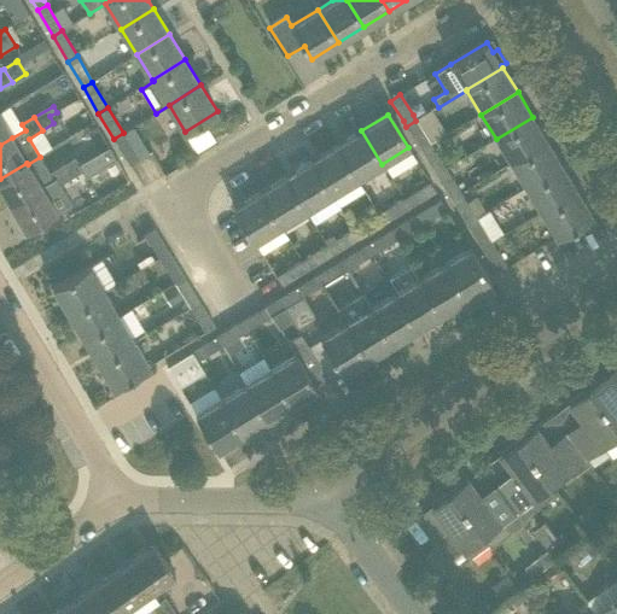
[(0,145),(12,138),(0,117),(0,145)]
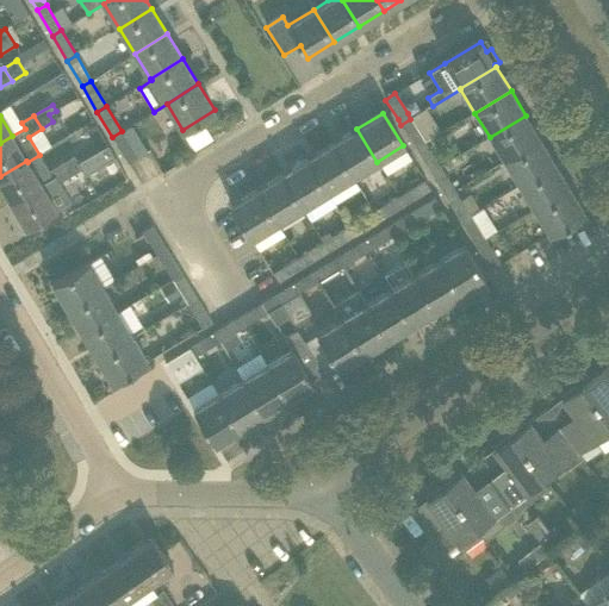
[(526,116),(490,137),(504,162),(541,139),(526,116)]
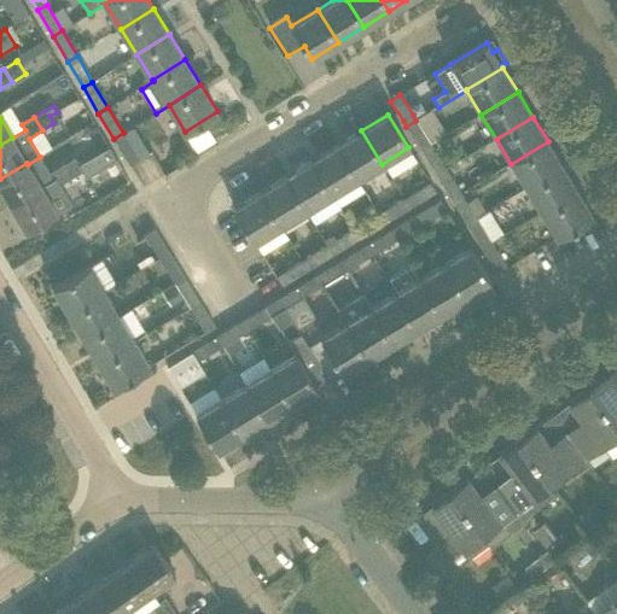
[(406,127),(421,151),(431,145),(415,121),(406,127)]
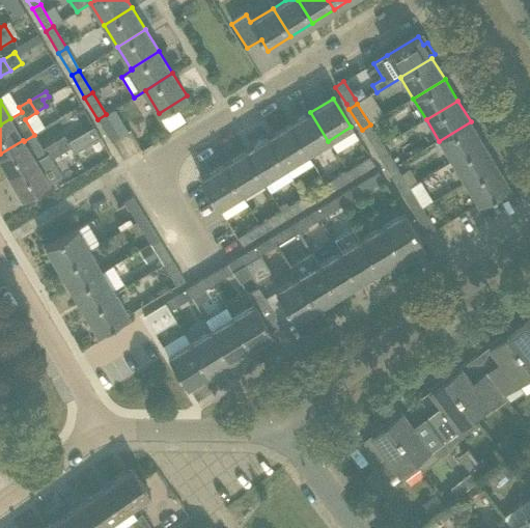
[(288,126),(306,154),(328,141),(310,112),(288,126)]
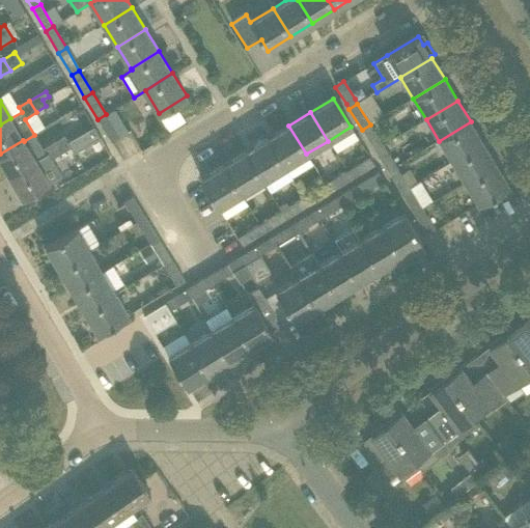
[(98,119),(111,142),(119,137),(106,114),(98,119)]
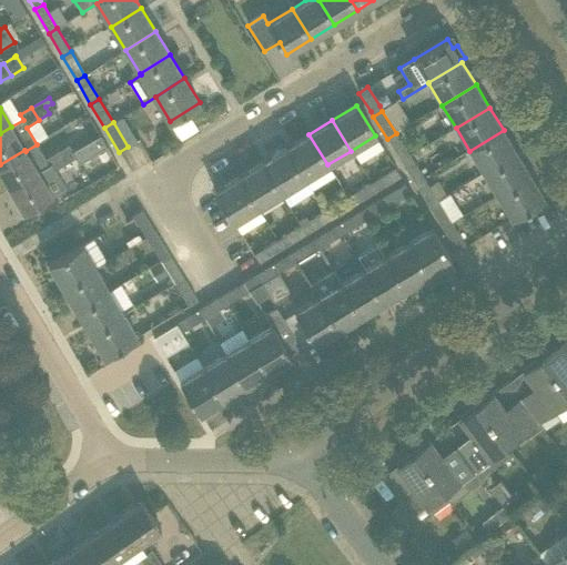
[(504,130),(469,151),(484,173),(517,153),(504,130)]
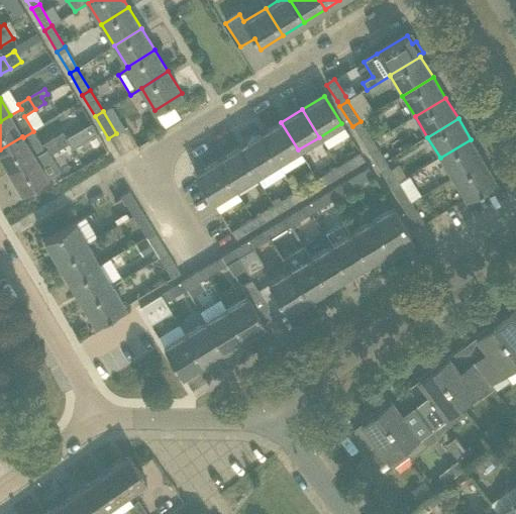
[(352,126),(365,147),(373,142),(360,121),(352,126)]
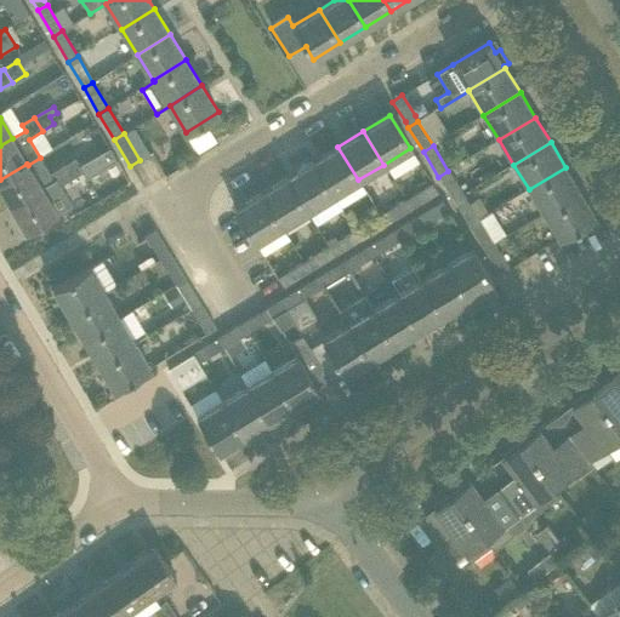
[(337,147),(312,163),(333,195),(341,210),(367,194),(358,180),(337,147)]
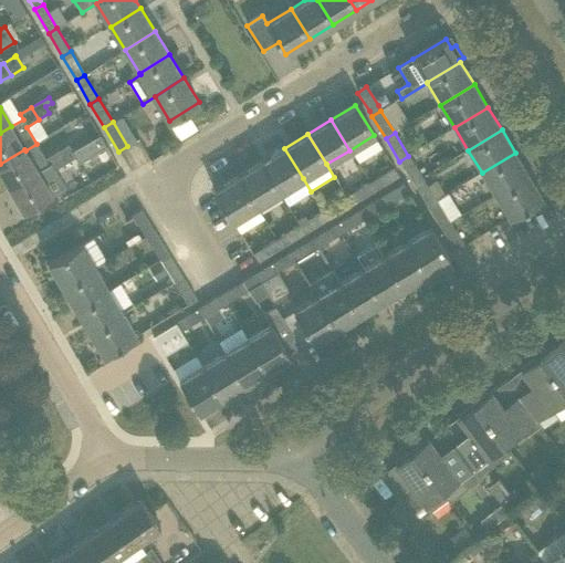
[(100,137),(73,153),(76,157),(75,158),(79,164),(106,148),(100,137)]
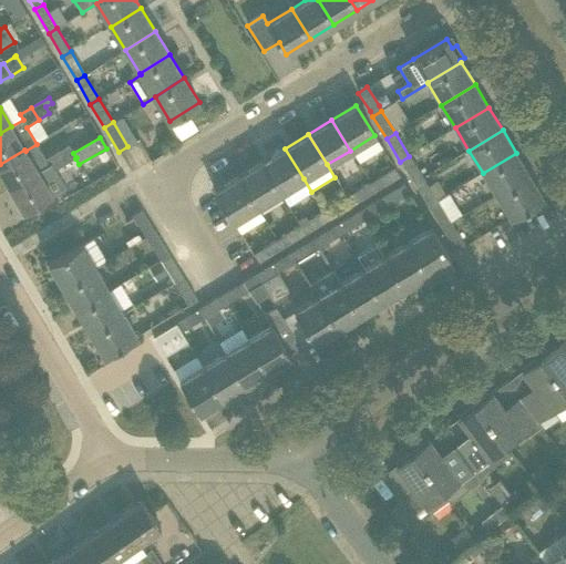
[(69,145),(58,153),(61,160),(64,165),(76,157),(69,145)]
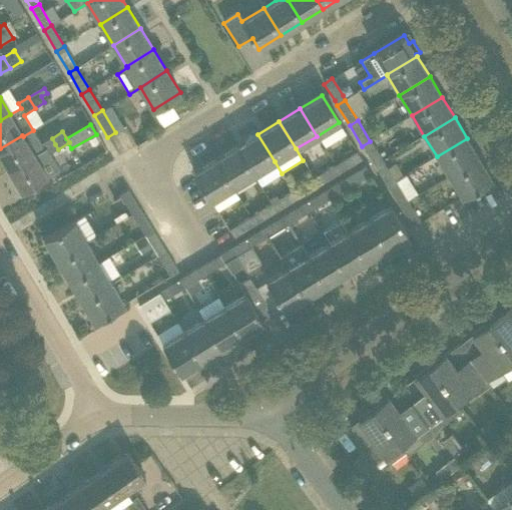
[(258,134),(236,147),(252,174),(274,161),(258,134)]
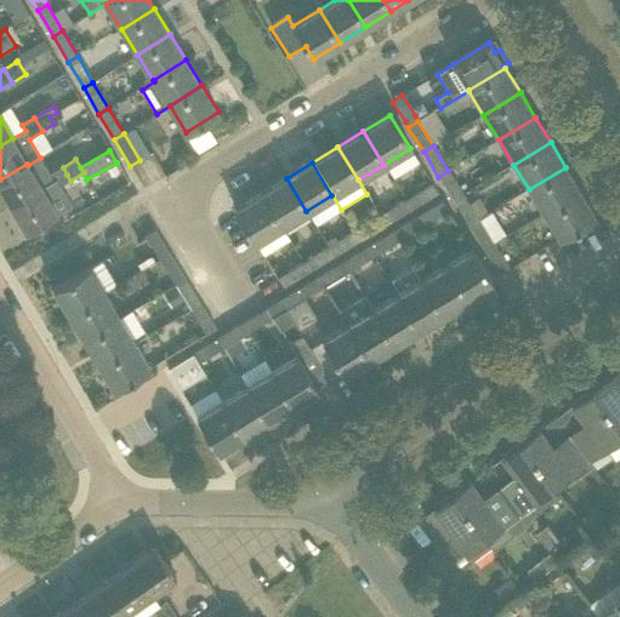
[(43,188),(28,165),(27,164),(0,180),(0,189),(11,207),(43,188)]
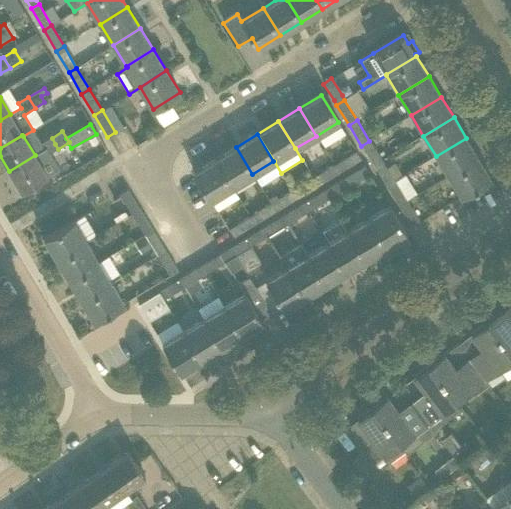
[(55,144),(52,138),(41,144),(44,150),(47,155),(49,154),(58,149),(55,144)]
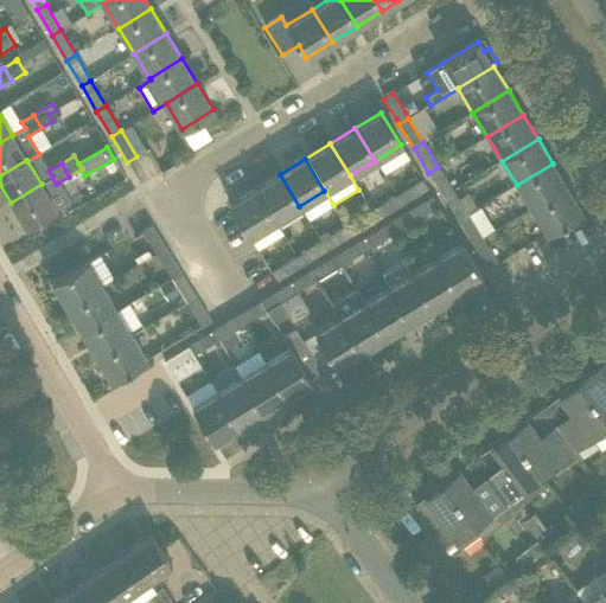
[(553,164),(517,185),(531,210),(567,187),(553,164)]
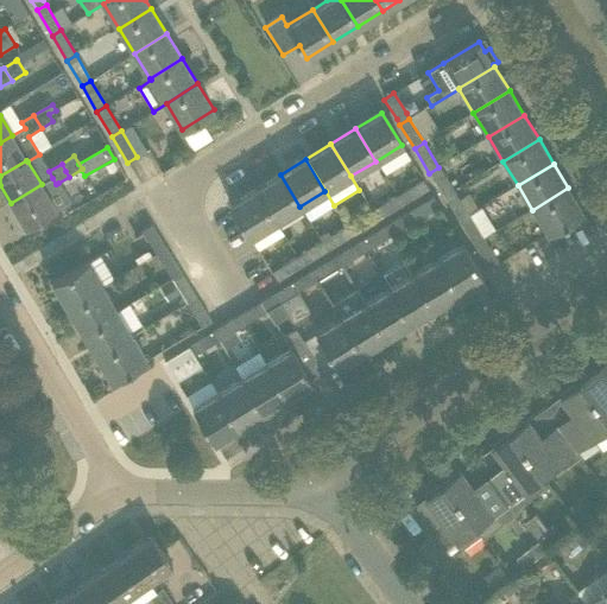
[(429,173),(443,197),(454,191),(438,167),(429,173)]
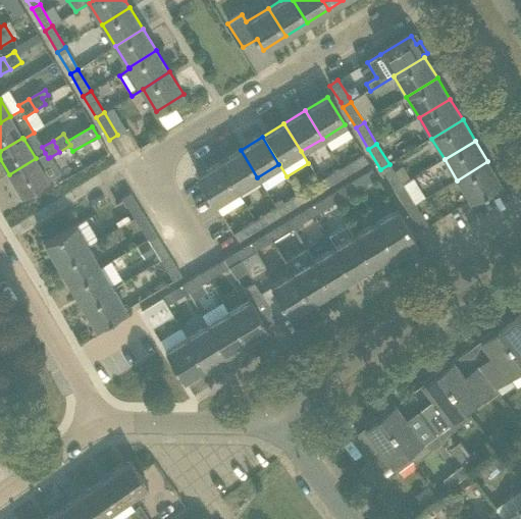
[(241,150),(218,163),(236,191),(257,177),(241,150)]
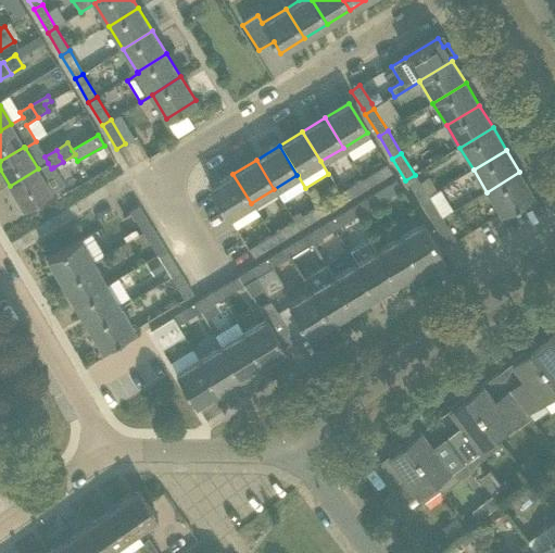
[(38,168),(10,186),(23,209),(51,191),(63,185),(53,167),(51,168),(48,163),(38,168)]
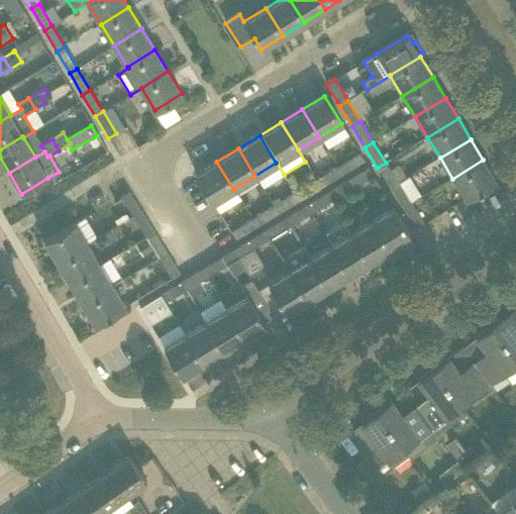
[(358,152),(336,166),(342,175),(365,162),(358,152)]
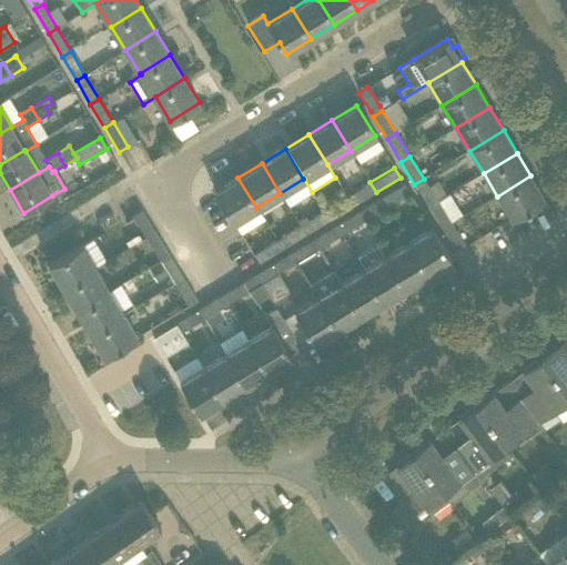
[(530,175),(497,197),(512,220),(545,200),(530,175)]
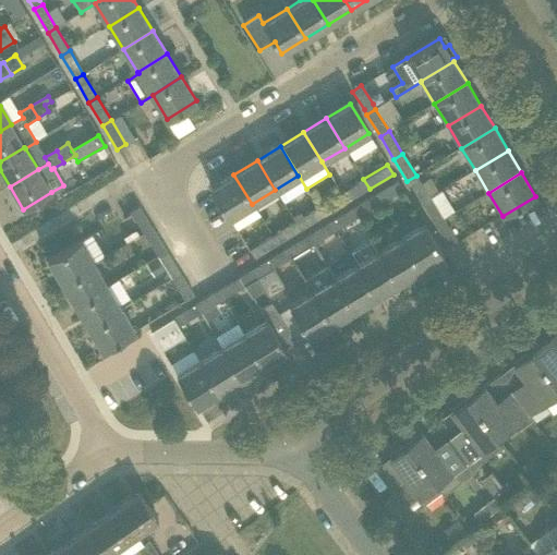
[(210,189),(213,193),(228,218),(252,204),(233,175),(210,189)]
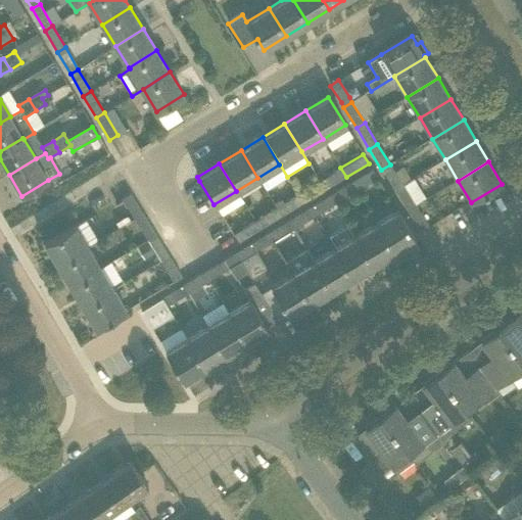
[(394,191),(402,186),(394,173),(390,164),(381,170),(394,191)]
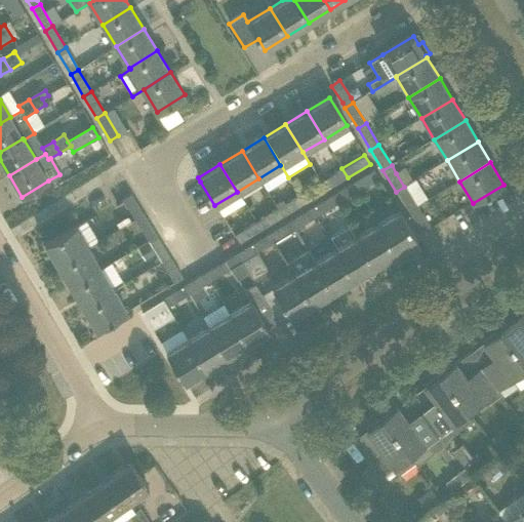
[(341,168),(321,182),(326,191),(348,177),(341,168)]
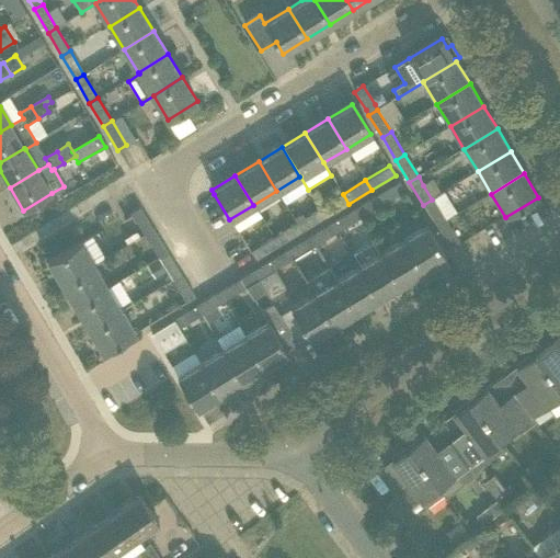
[(377,196),(381,204),(404,191),(400,183),(377,196)]
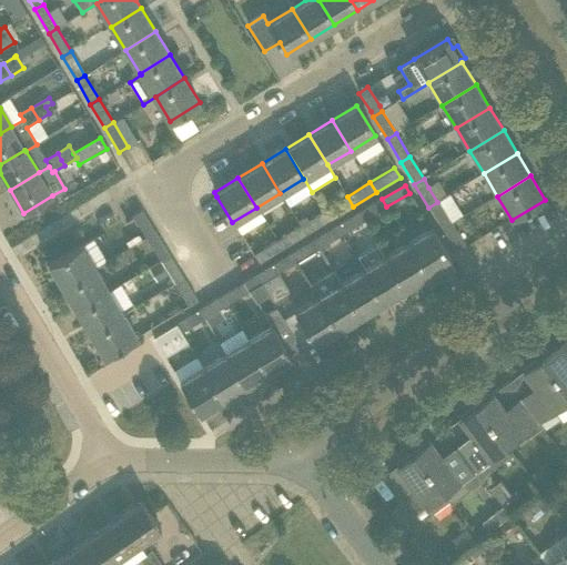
[(353,207),(347,197),(324,211),(330,221),(353,207)]
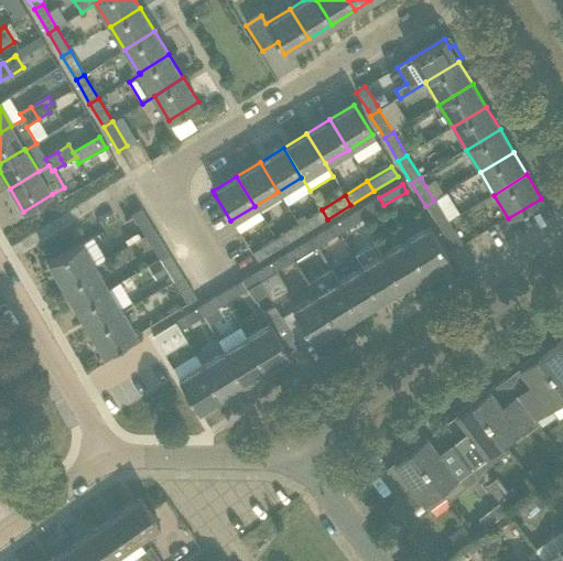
[(357,212),(361,218),(383,205),(379,197),(357,212)]
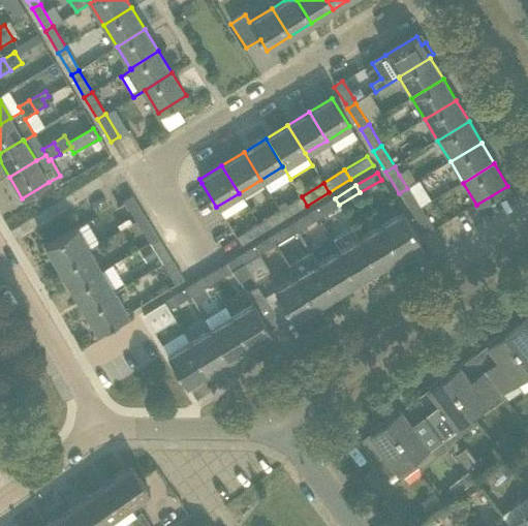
[(421,209),(407,188),(399,193),(411,214),(421,209)]
